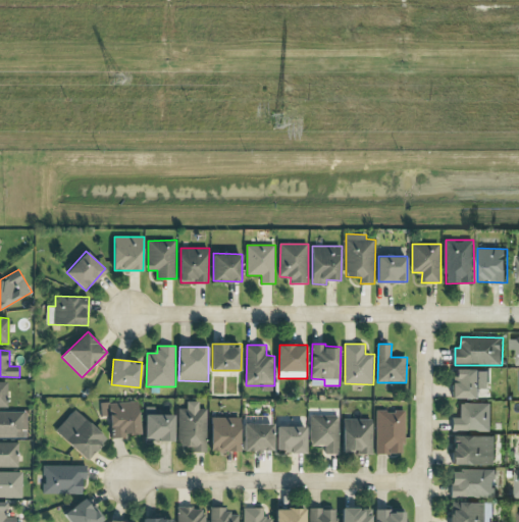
[(480,369),(455,368),(454,398),(480,399),(480,369)]
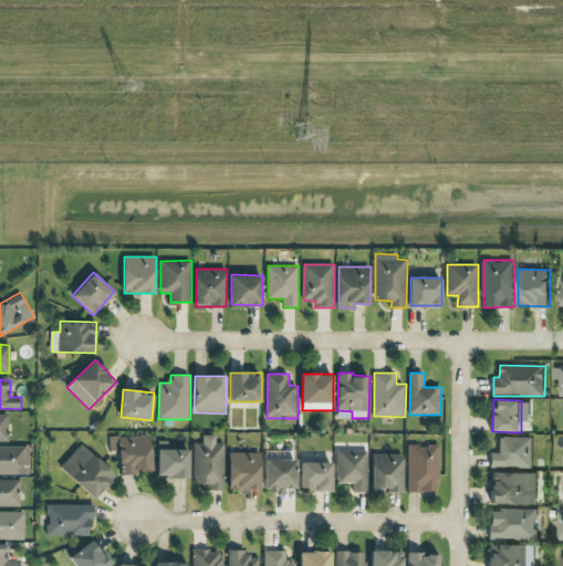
[(152,472),(150,436),(111,437),(112,451),(122,451),(122,473),(152,472)]
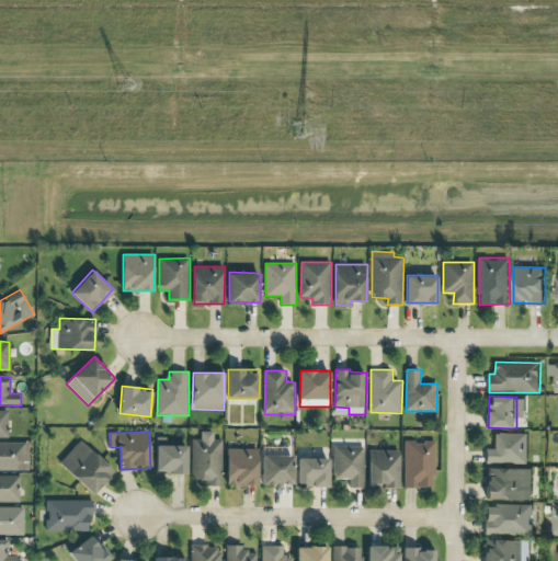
[(194,439),(193,479),(211,480),(211,487),(224,487),(224,439),(215,439),(215,432),(202,432),(202,439),(194,439)]
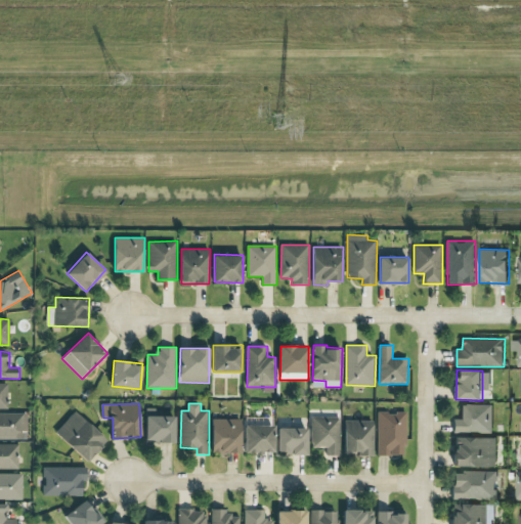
[(493,404),(463,404),(463,420),(456,420),(456,433),(493,433),(493,404)]
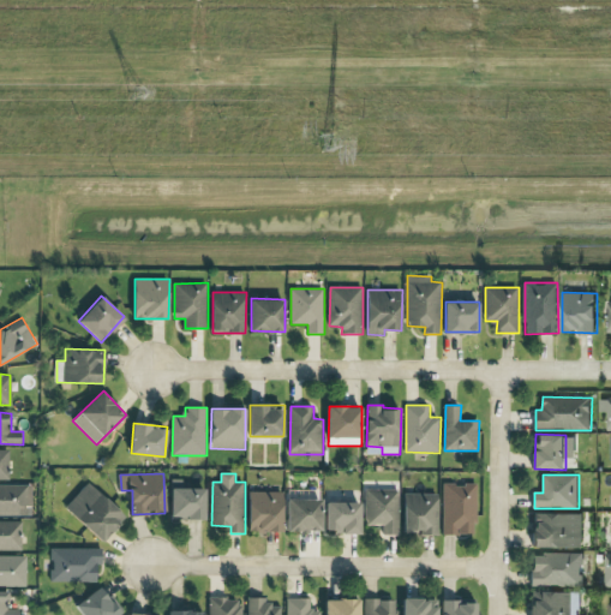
[(205,488),(183,488),(184,479),(172,479),(172,518),(205,518),(205,488)]
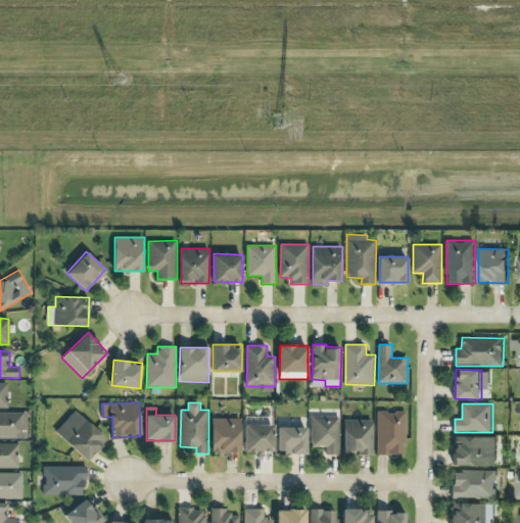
[(107,439),(76,410),(56,431),(88,461),(107,439)]
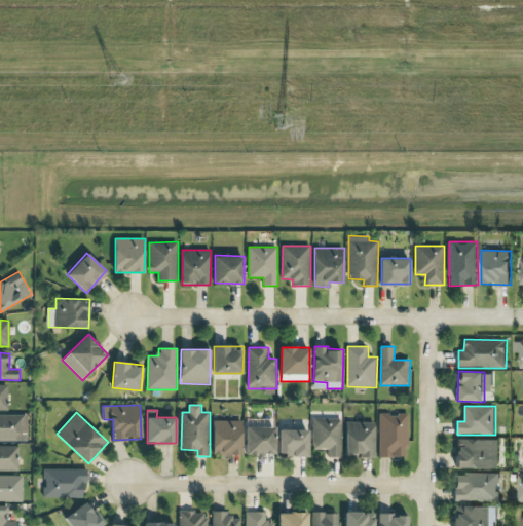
[(29,415),(0,414),(0,441),(29,442),(29,415)]
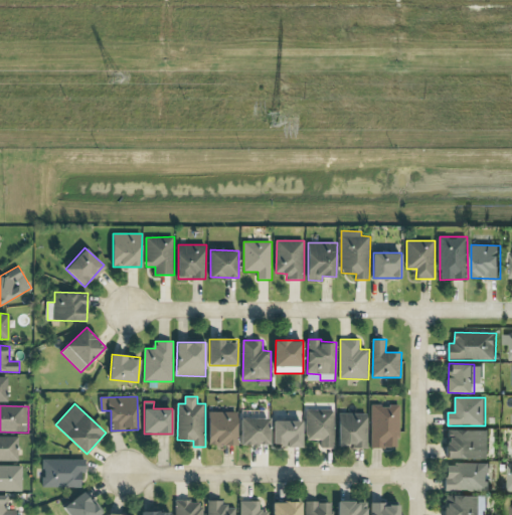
[(372,448),(399,448),(400,405),(372,405),(372,448)]
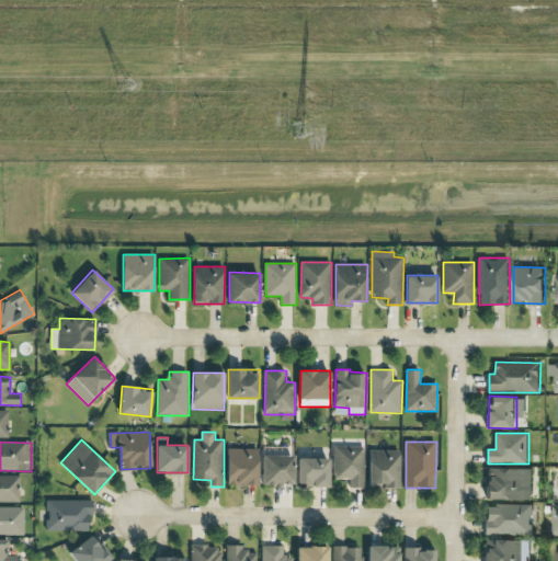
[(350,488),(365,488),(366,446),(334,446),(334,479),(350,479),(350,488)]
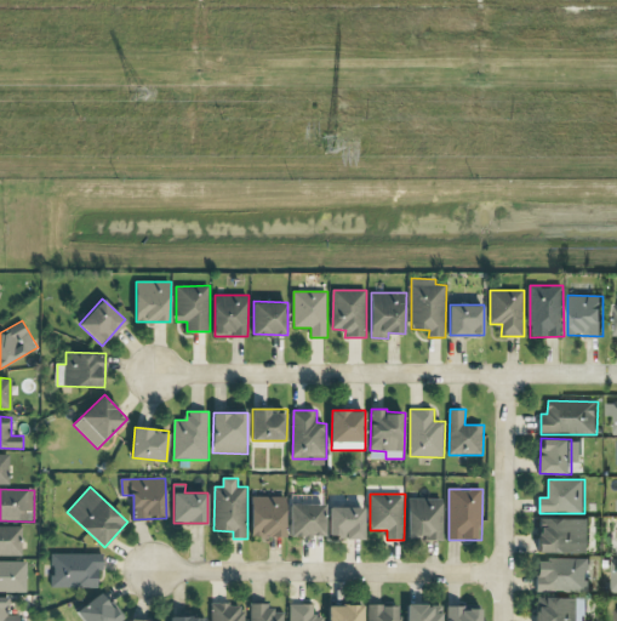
[(286,497),(252,496),(251,536),(285,537),(286,497)]
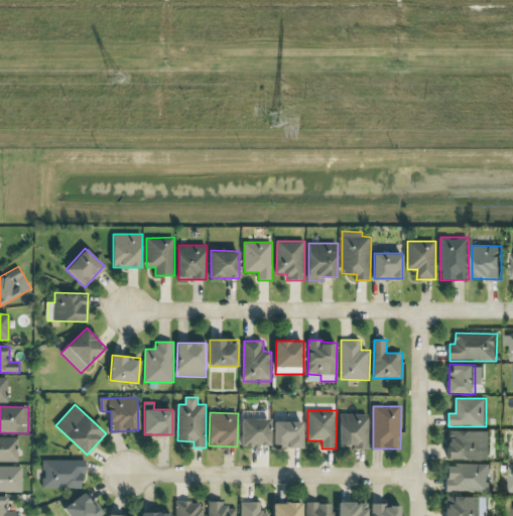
[(340,447),(369,448),(369,414),(340,414),(340,447)]
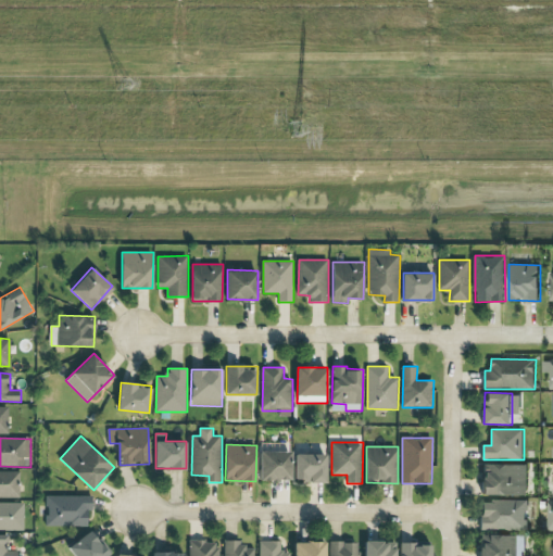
[(261,480),(291,480),(291,452),(261,451),(261,480)]
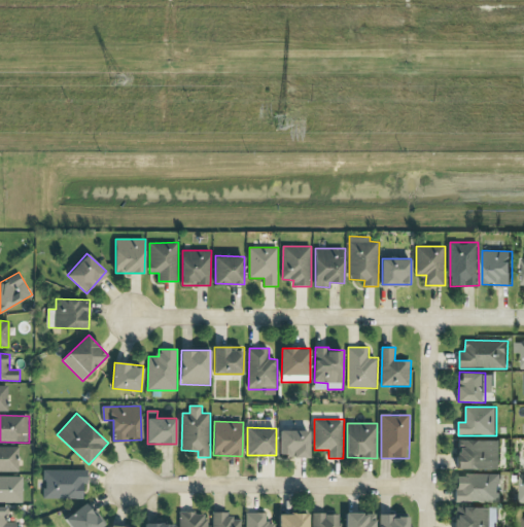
[(280,456),(309,457),(310,430),(280,429),(280,456)]
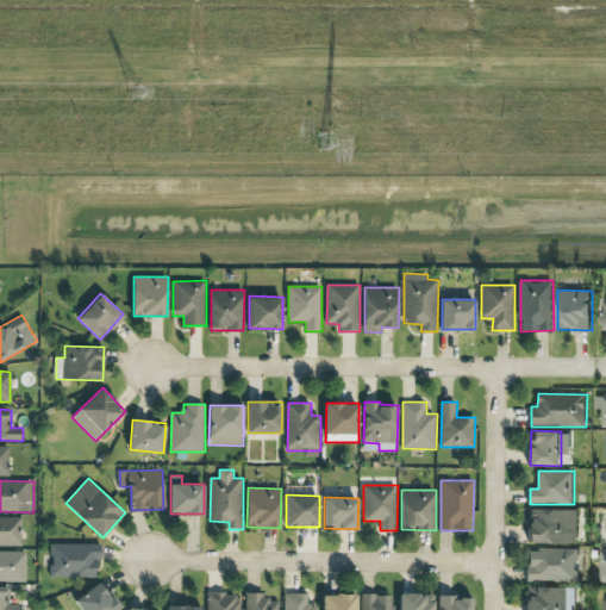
[(579,509),(531,509),(530,543),(579,543),(579,509)]
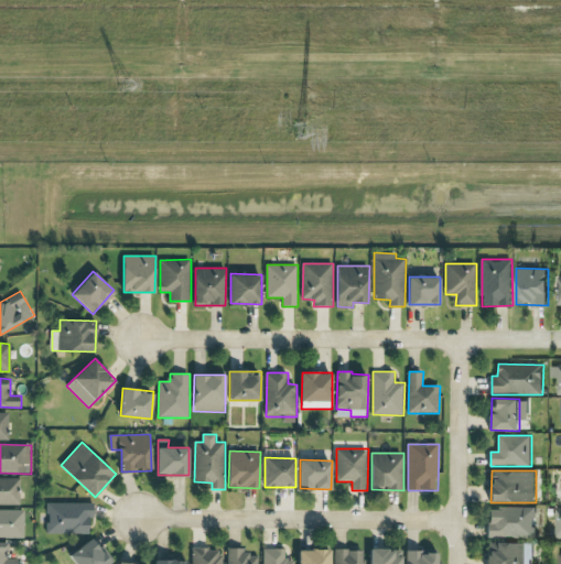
[(0,505),(21,505),(22,478),(0,477),(0,505)]
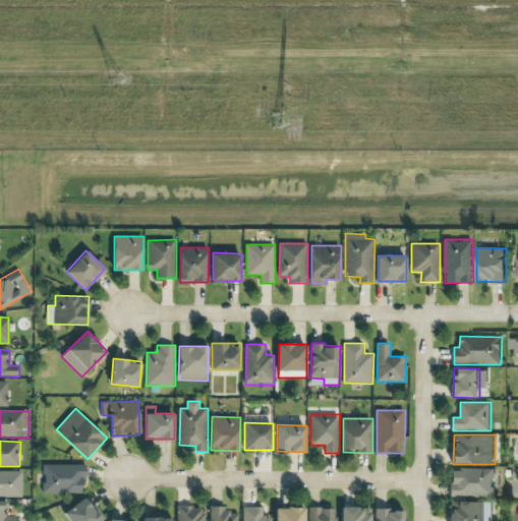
[(82,494),(82,478),(88,478),(88,464),(44,465),(45,494),(82,494)]
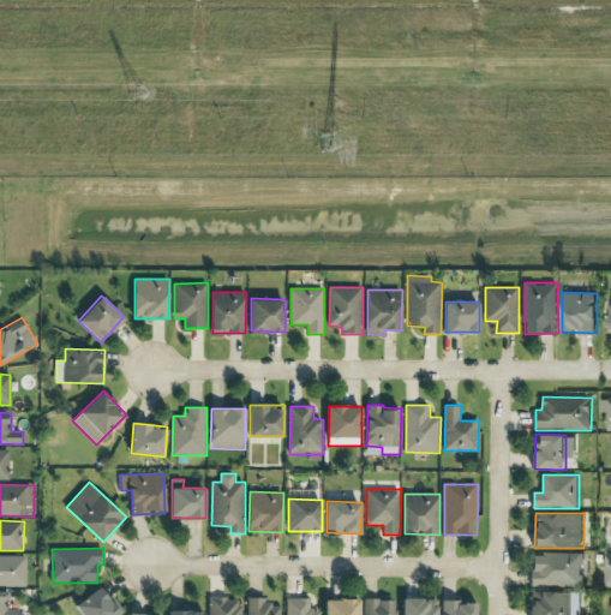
[(533,554),(533,586),(583,586),(585,554),(533,554)]
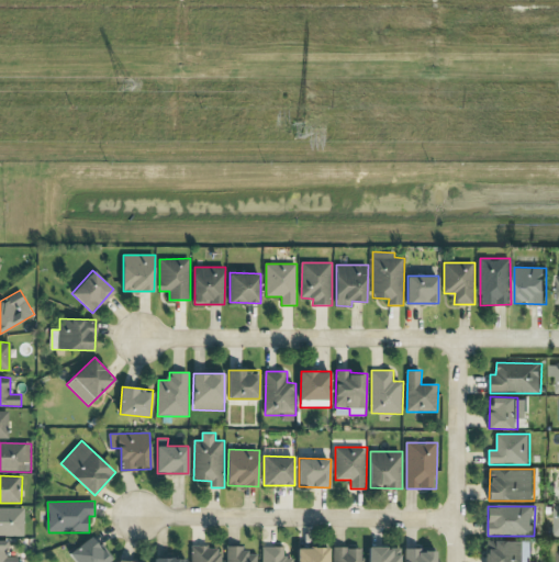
[(25,508),(0,507),(0,536),(25,537),(25,508)]
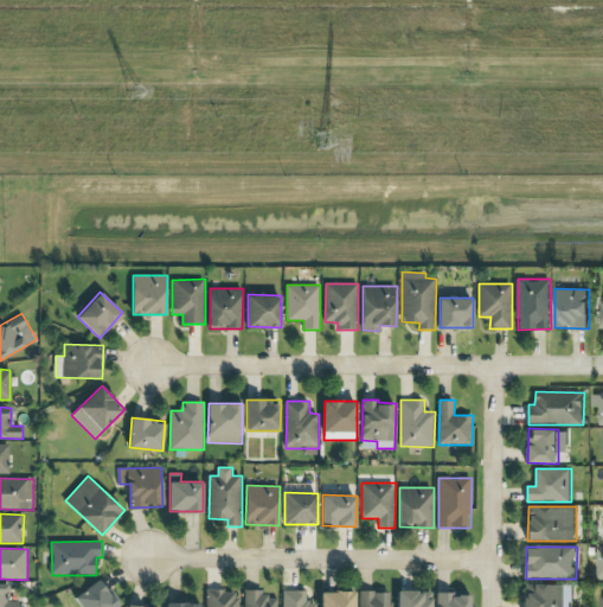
[(75,599),(81,606),(115,606),(120,604),(97,579),(75,599)]
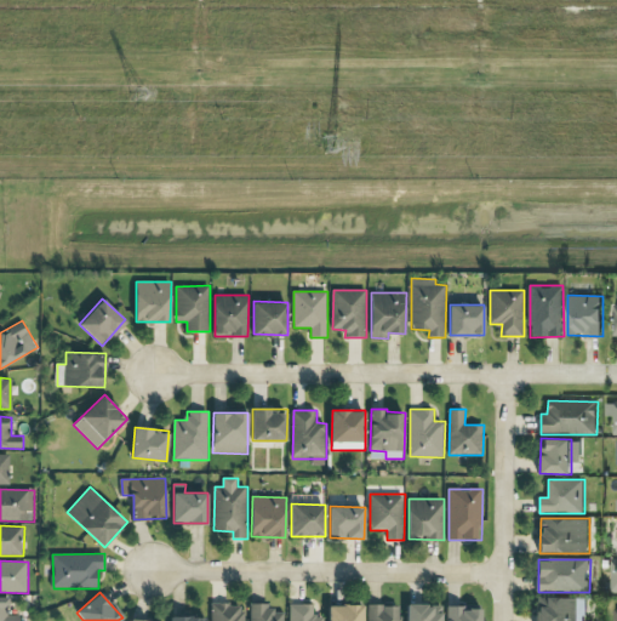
[(0,620),(21,620),(21,615),(9,615),(9,597),(0,596),(0,620)]
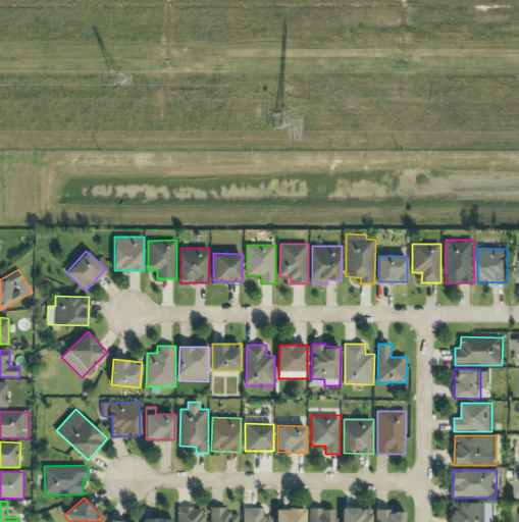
[(452,521),(491,521),(492,503),(452,502),(452,521)]
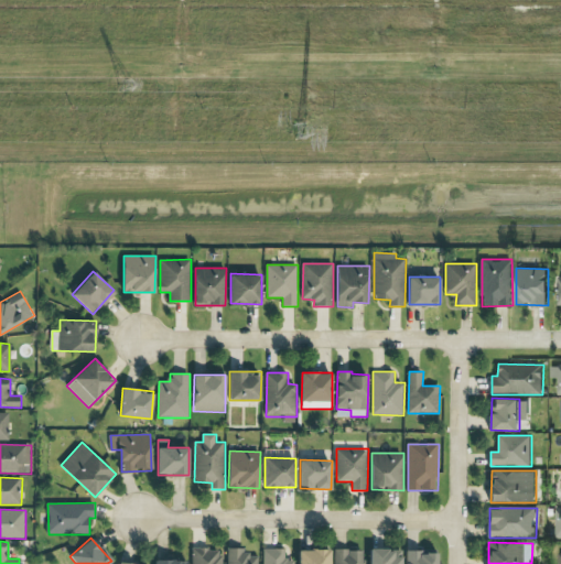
[(223,563),(224,549),(193,548),(193,563),(223,563)]
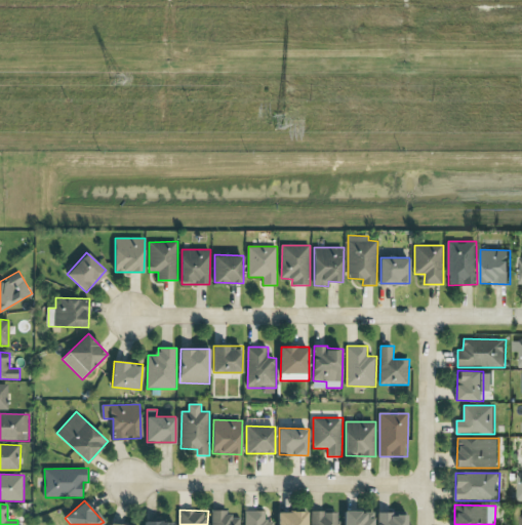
[(241,524),(242,518),(231,518),(231,511),(213,511),(212,524),(241,524)]
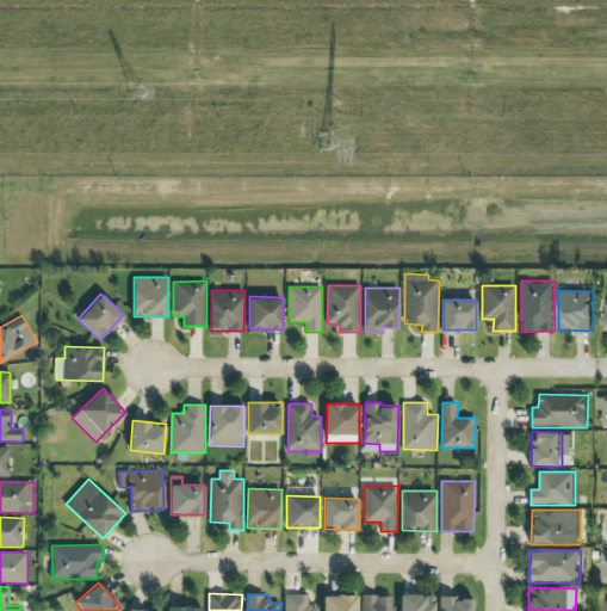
[(286,594),(286,610),(320,610),(320,606),(309,606),(309,594),(286,594)]
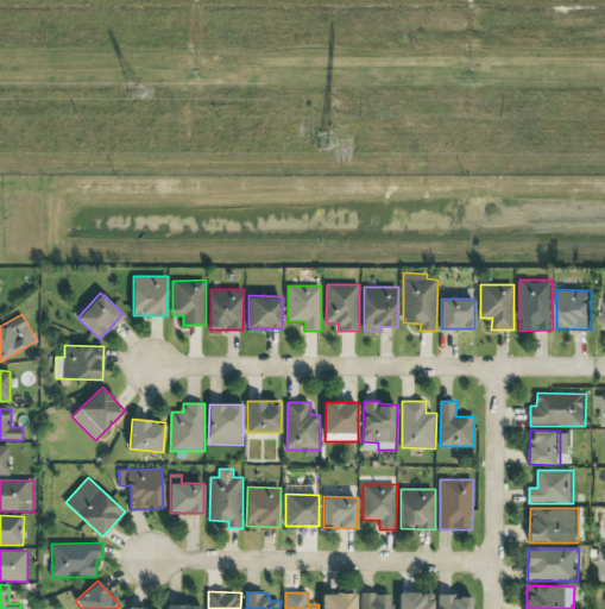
[(357,608),(357,594),(323,592),(322,608),(357,608)]
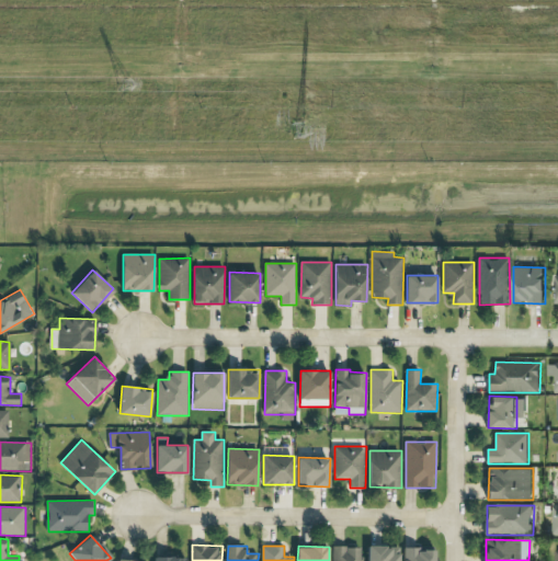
[(333,560),(363,560),(363,546),(333,546),(333,560)]
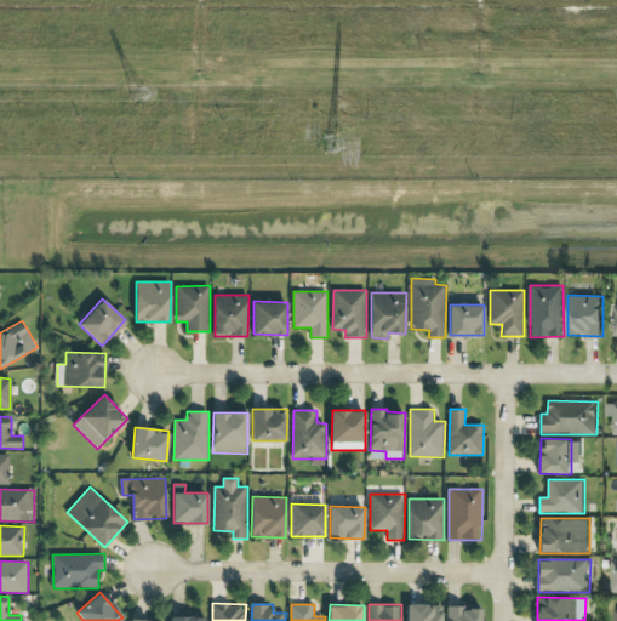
[(441,620),(443,604),(407,604),(406,620),(441,620)]
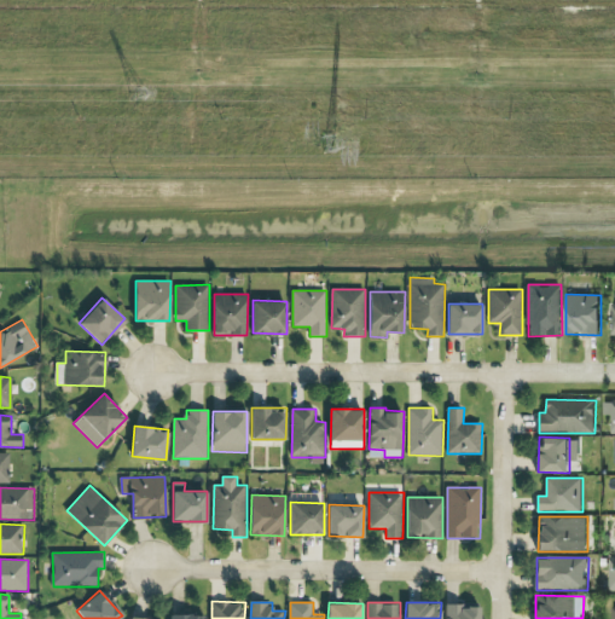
[(445,618),(479,618),(480,605),(446,605),(445,618)]
